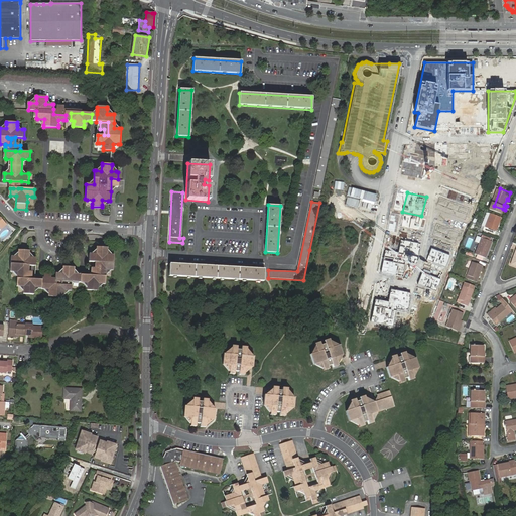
[(497,223),(501,224),(504,217),(493,213),(489,226),(492,227),(495,229),(497,223)]
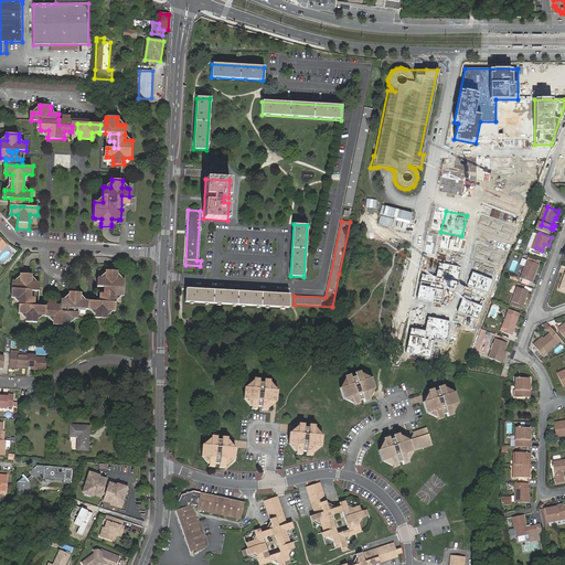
[(503,253),(479,244),(473,257),(498,266),(503,253)]
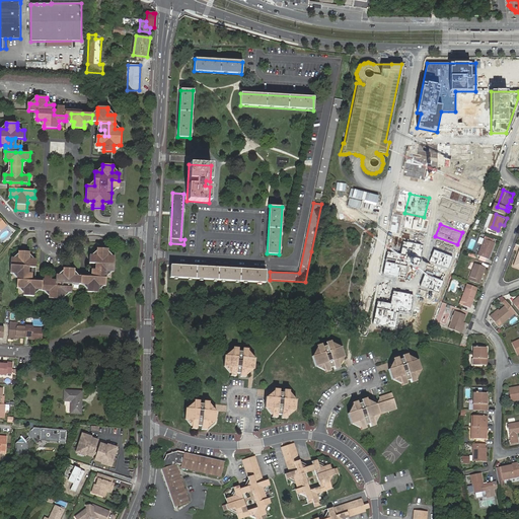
[(501,234),(504,225),(500,224),(498,230),(495,228),(493,232),(501,234)]
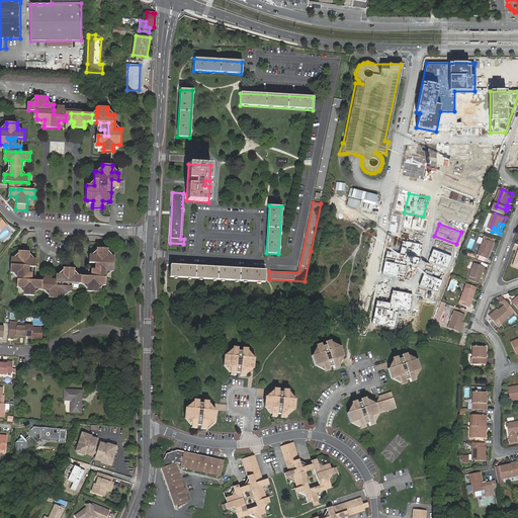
[(487,238),(482,250),(480,254),(483,255),(484,255),(489,257),(491,258),(495,248),(497,241),(487,238)]
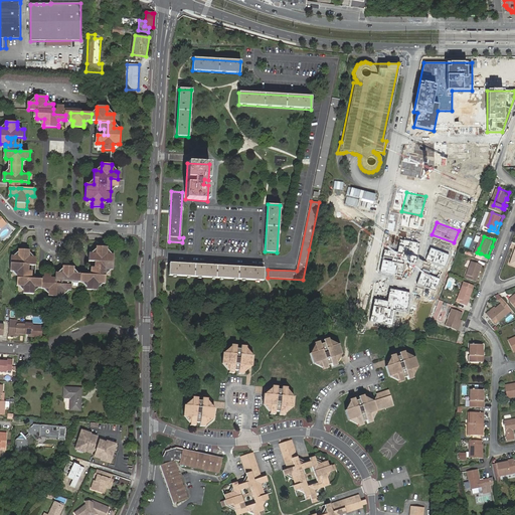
[(93,276),(88,275),(88,284),(89,284),(89,291),(99,292),(99,290),(100,285),(105,286),(106,286),(107,277),(107,271),(114,272),(116,272),(116,255),(114,255),(108,255),(108,249),(108,248),(98,247),(98,248),(97,251),(97,254),(91,254),(89,254),(89,263),(97,263),(97,262),(101,262),(101,272),(100,276),(96,276),(93,276)]
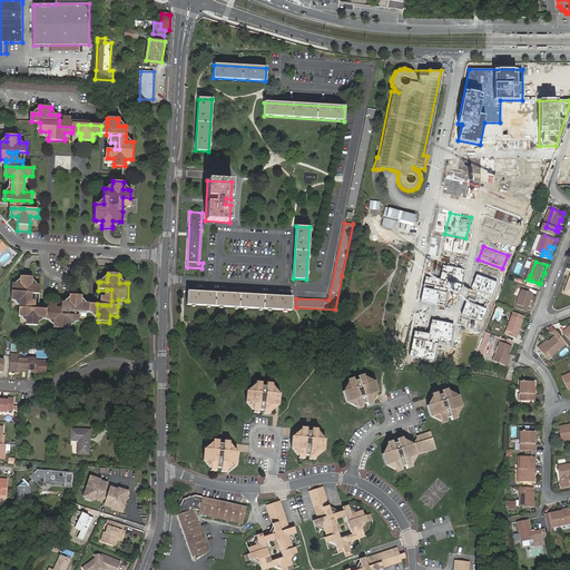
[(20,301),(20,306),(20,307),(19,317),(21,317),(28,317),(28,323),(27,325),(38,326),(38,323),(39,318),(46,318),(46,321),(49,321),(53,321),(56,321),(56,323),(56,326),(55,330),(71,331),(71,328),(71,322),(78,323),(79,323),(79,320),(79,315),(47,313),(47,308),(35,308),(30,307),(26,307),(27,291),(31,292),(31,293),(32,293),(40,294),(40,285),(39,284),(38,285),(33,284),(33,279),(33,276),(21,275),(21,278),(21,284),(15,284),(12,283),(11,300),(13,301),(20,301)]
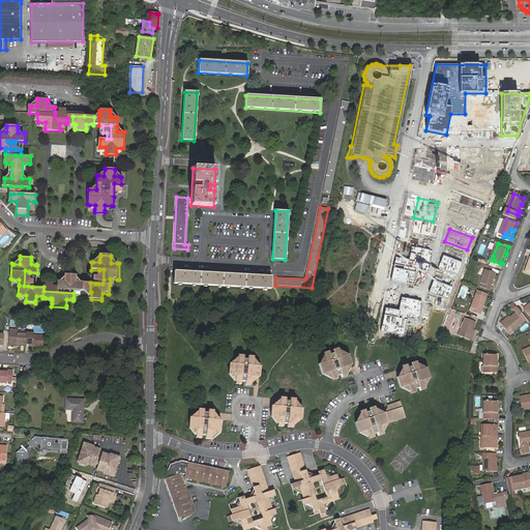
[(462,263),(443,256),(438,268),(458,275),(462,263)]
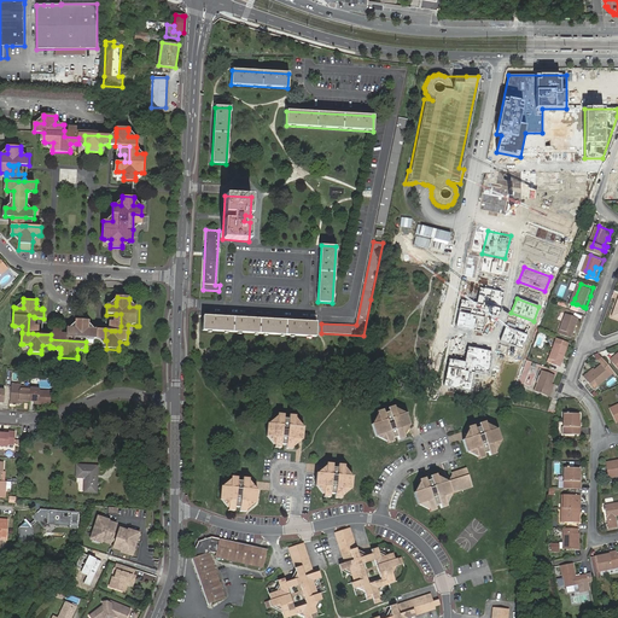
[(575,324),(579,326),(582,318),(570,313),(564,328),(563,333),(566,334),(575,337),(577,333),(572,332),(575,324)]
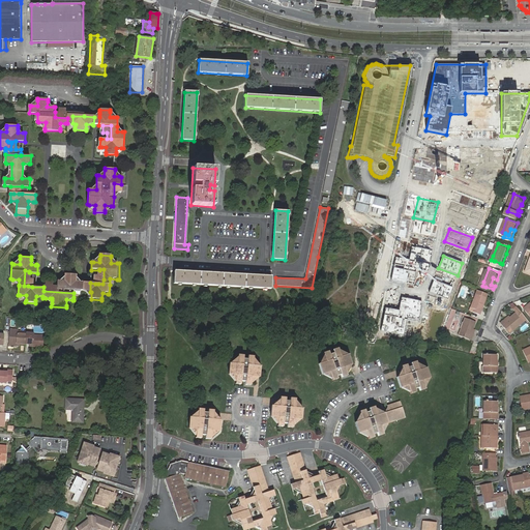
[(29,280),(30,272),(29,272),(29,271),(25,270),(24,286),(28,286),(32,287),(33,280),(29,280)]
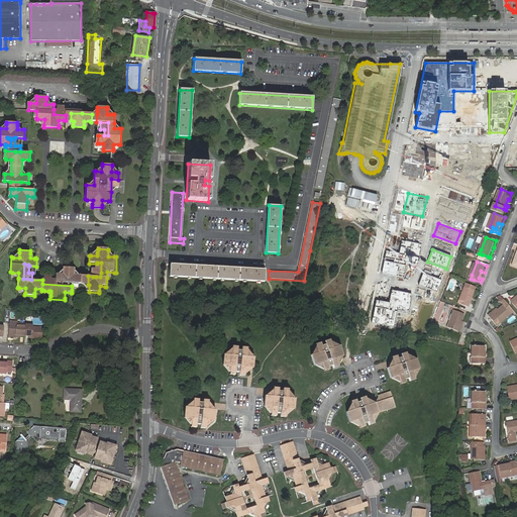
[(170,265),(170,277),(264,282),(265,270),(170,265)]
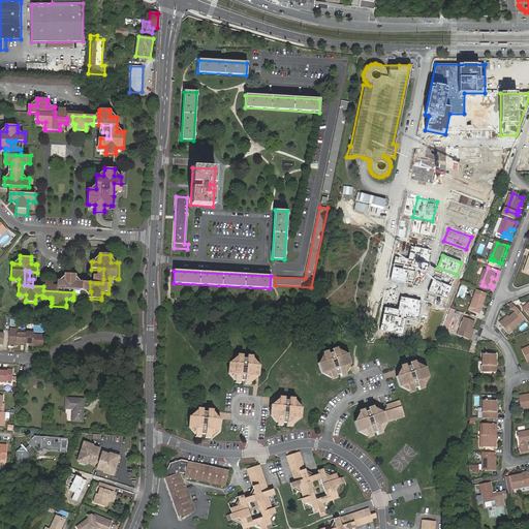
[(73,288),(73,290),(82,291),(84,291),(84,282),(82,282),(75,282),(75,277),(75,275),(65,274),(65,276),(64,281),(61,281),(59,281),(59,285),(59,287),(73,288)]
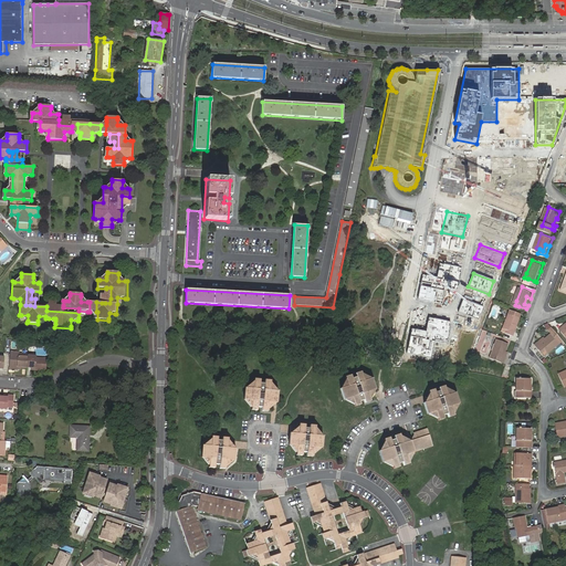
[(484,307),(463,299),(458,312),(479,321),(484,307)]
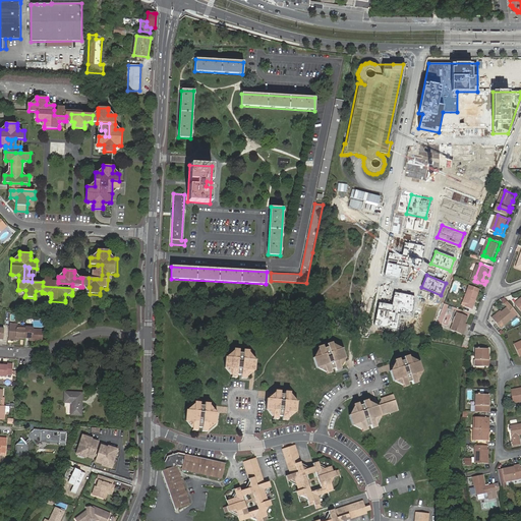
[(475,298),(479,299),(482,292),(483,289),(472,285),(471,288),(466,301),(465,304),(468,306),(476,308),(477,305),(473,304),(475,298)]
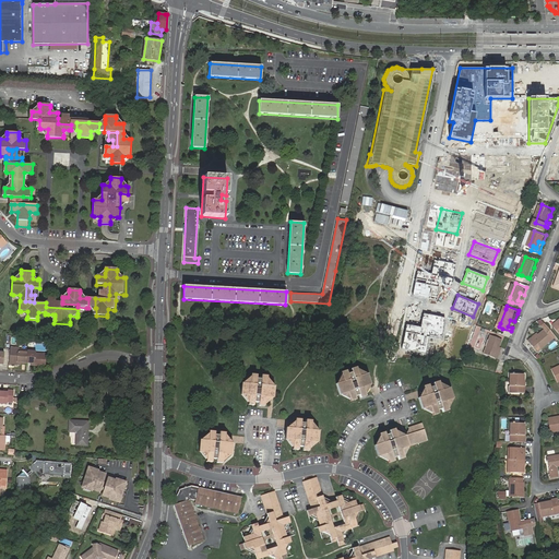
[(420,329),(405,325),(401,349),(426,354),(429,337),(441,341),(445,318),(424,313),(420,329)]
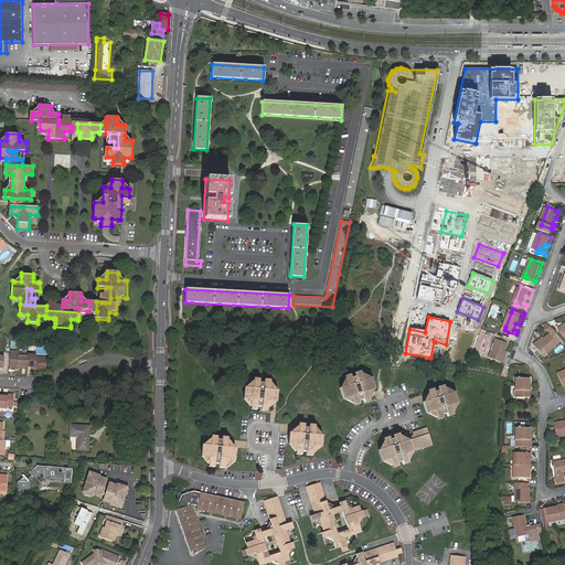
[(554,331),(547,323),(545,323),(544,326),(543,327),(542,327),(541,329),(546,336),(547,337),(554,331)]
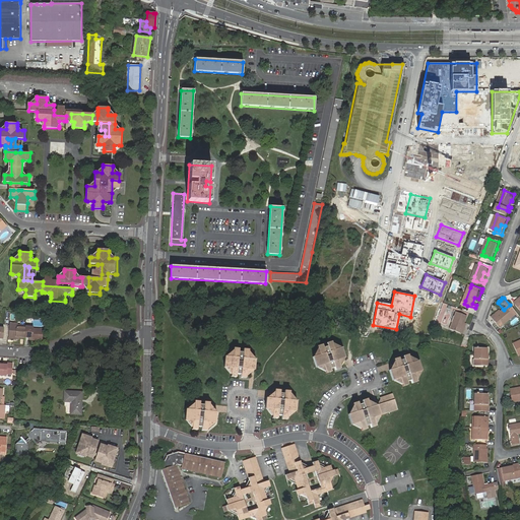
[(510,305),(504,310),(505,310),(499,314),(497,317),(502,322),(504,325),(506,323),(517,313),(510,305)]
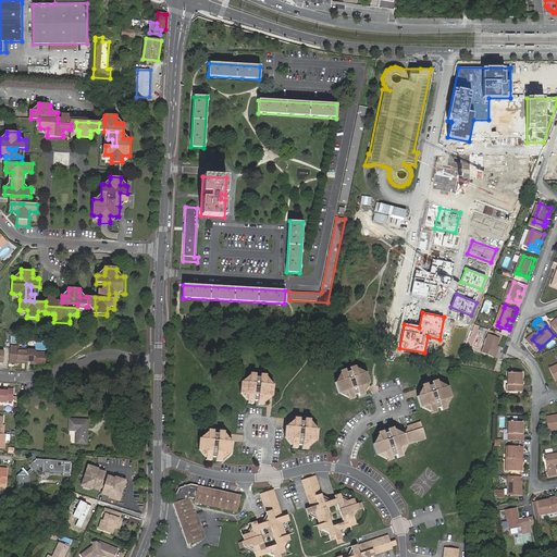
[(541,332),(540,332),(539,331),(533,335),(530,337),(532,339),(534,336),(541,332)]
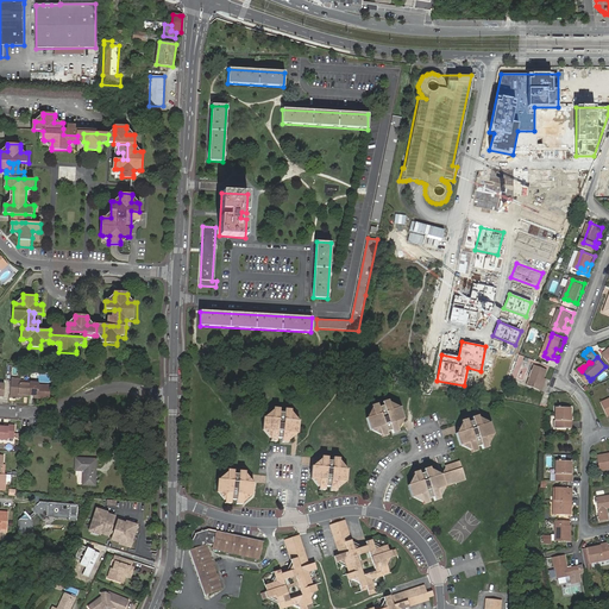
[(547,377),(548,378),(551,370),(539,365),(532,384),(544,389),(547,377)]
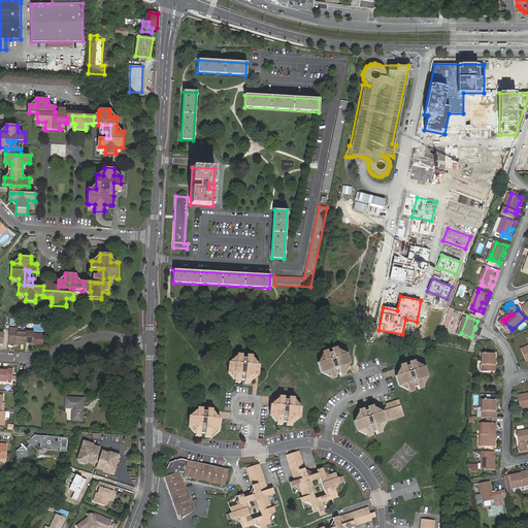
[(18,328),(10,328),(9,343),(17,343),(17,341),(20,341),(26,342),(26,331),(18,331),(18,328)]
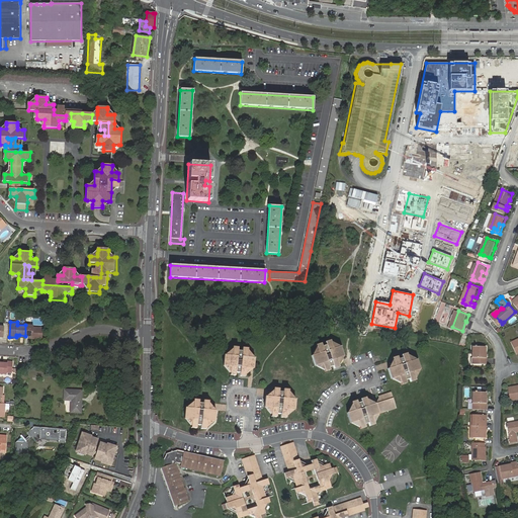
[(33,326),(25,325),(25,336),(30,336),(32,336),(32,338),(38,339),(39,328),(33,328),(33,326)]
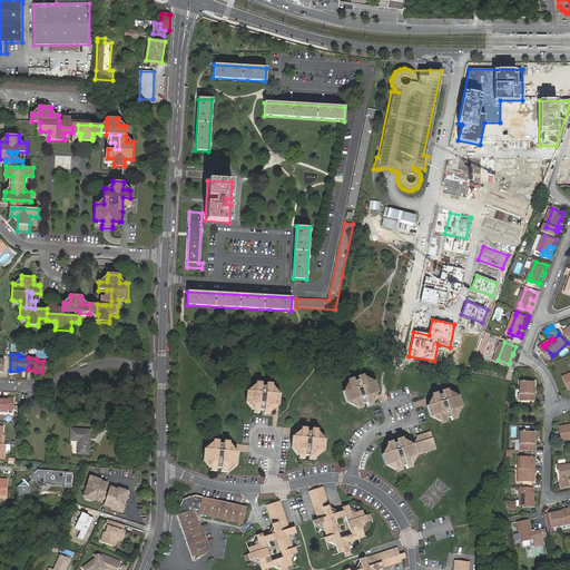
[(347,391),(344,392),(347,403),(349,403),(351,402),(356,405),(357,408),(357,410),(364,408),(363,405),(367,403),(369,406),(374,404),(373,402),(373,401),(376,394),(379,393),(375,382),(374,382),(372,383),(366,380),(365,377),(364,375),(359,376),(360,380),(355,382),(354,379),(349,380),(350,383),(350,385),(347,391)]
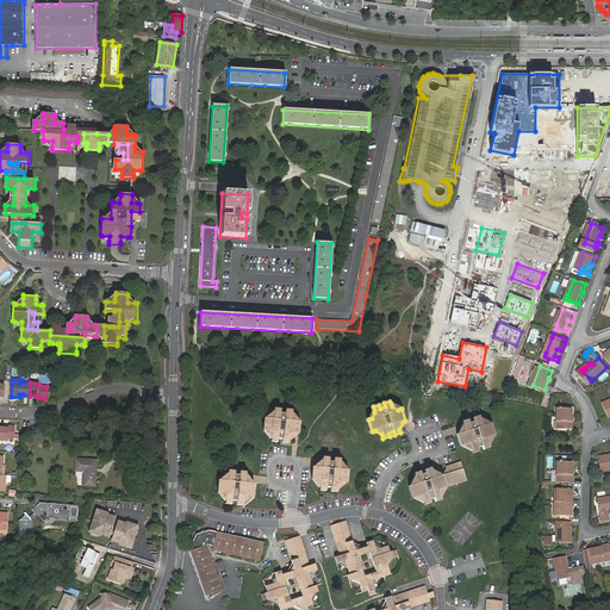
[(571,422),(572,415),(572,408),(559,408),(559,406),(558,406),(556,408),(555,408),(555,428),(572,428),(573,422),(571,422)]
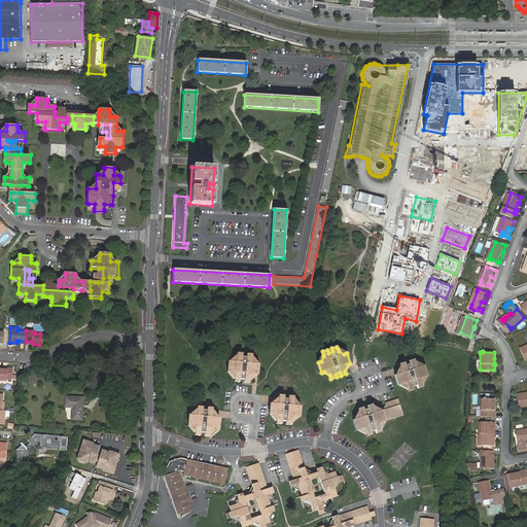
[(232,361),(230,361),(229,361),(227,373),(230,373),(232,373),(235,378),(235,380),(235,382),(241,383),(241,379),(245,380),(244,383),(250,384),(250,382),(250,379),(255,375),(257,376),(259,376),(260,364),(258,364),(256,364),(252,359),(252,356),(253,354),(247,354),(247,357),(243,356),(243,353),(238,353),(237,355),(237,357),(232,361)]
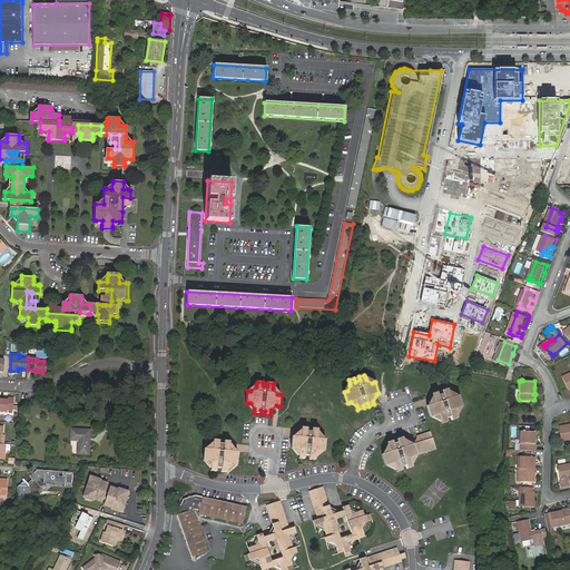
[(431,405),(428,406),(431,419),(432,418),(434,418),(440,420),(441,423),(442,425),(448,423),(446,420),(451,419),(452,422),(458,420),(458,418),(457,415),(460,409),(462,409),(462,408),(459,396),(458,397),(455,397),(450,394),(449,392),(448,390),(442,392),(443,395),(439,396),(438,393),(432,395),(433,397),(434,401),(431,405)]
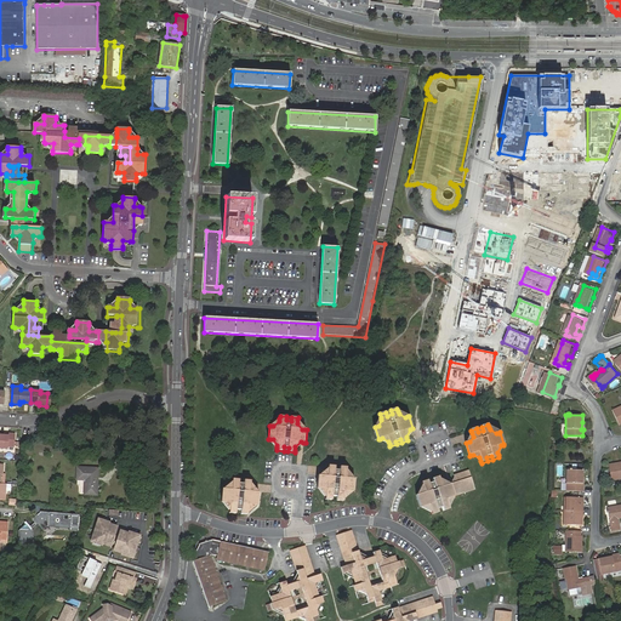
[(0,446),(7,448),(9,445),(15,446),(16,434),(9,433),(9,436),(5,436),(0,434),(0,446)]
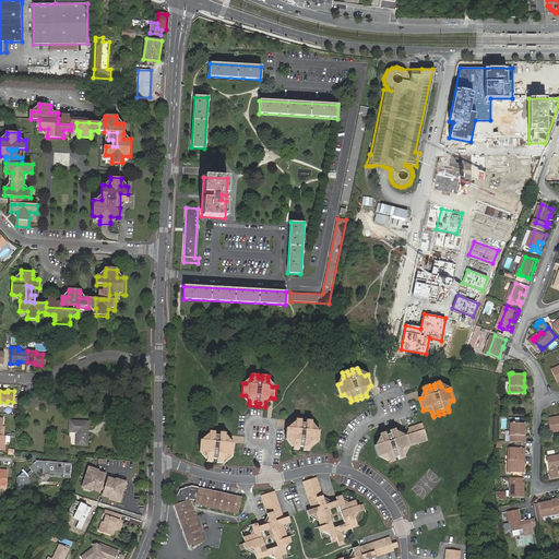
[(558,430),(558,416),(557,417),(557,416),(548,417),(551,432),(558,430)]
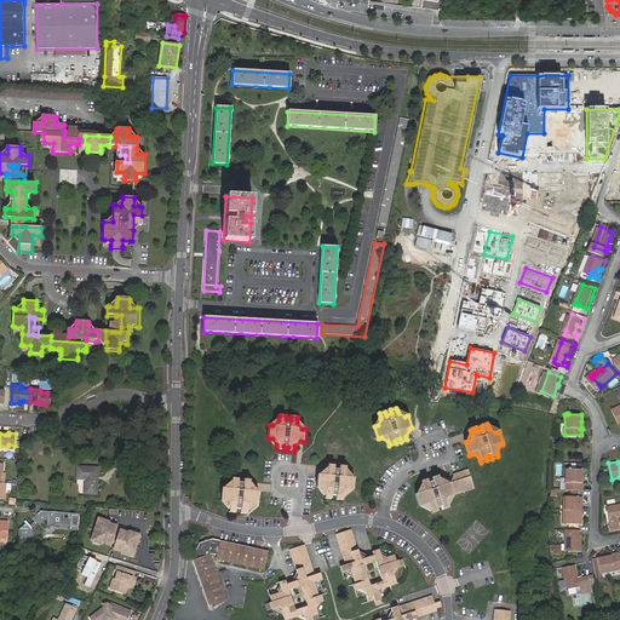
[(323,475),(320,475),(319,475),(317,487),(319,487),(321,487),(326,493),(325,495),(325,499),(332,499),(332,495),(337,497),(337,500),(343,500),(344,498),(344,494),(349,491),(351,491),(354,491),(355,478),(354,478),(350,478),(346,472),(346,470),(348,468),(340,466),(340,470),(334,469),(336,465),(328,465),(328,468),(327,471),(323,475)]
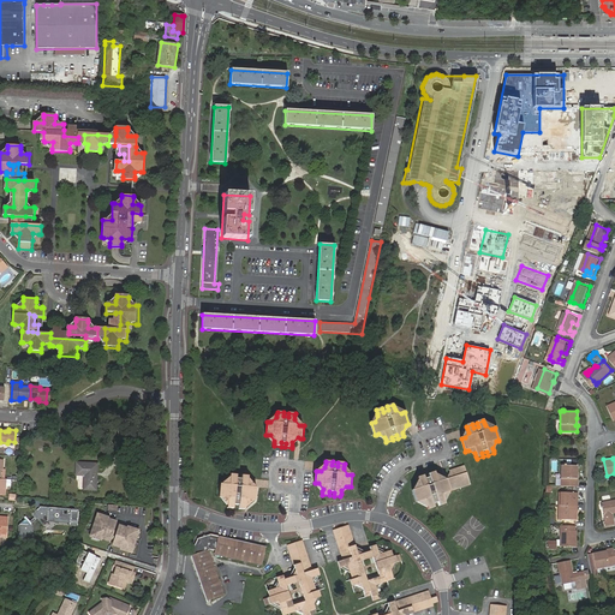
[(84,489),(96,490),(97,476),(95,476),(95,473),(97,473),(97,464),(77,463),(77,475),(83,475),(85,477),(84,489)]
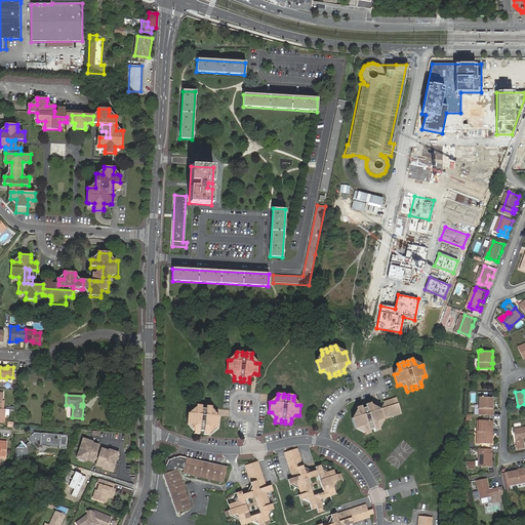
[(479,398),(479,415),(493,415),(493,409),(492,409),(492,403),(492,398),(482,398),(482,396),(480,396),(480,398),(479,398)]
